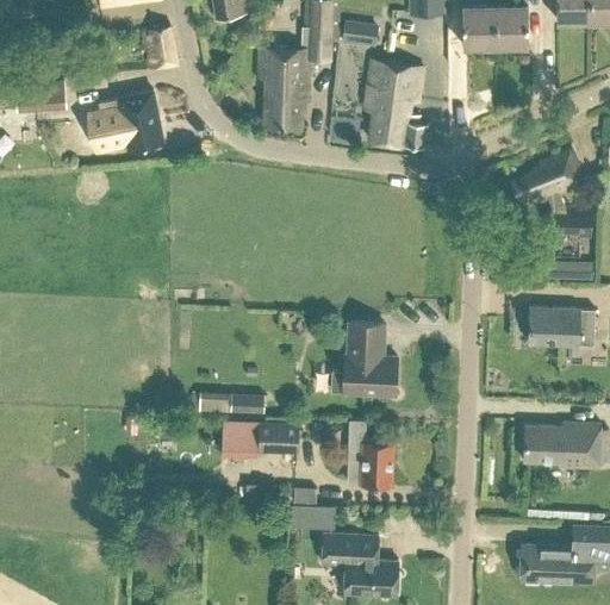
[(247,16),(244,0),(212,0),(216,20),(247,16)]
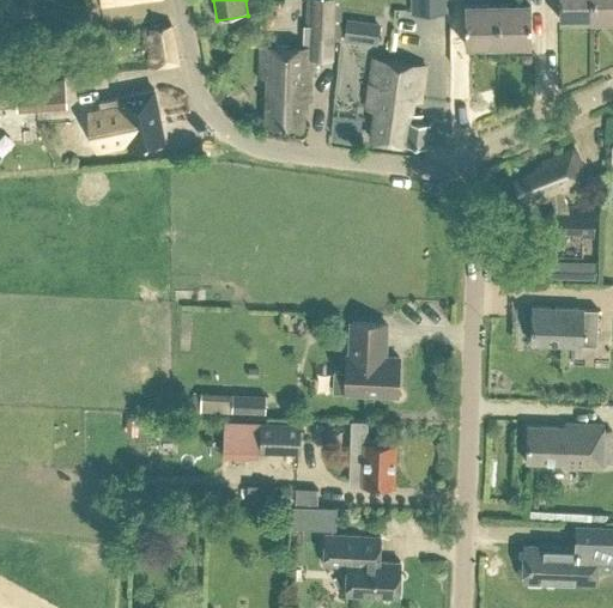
[(333,42),(341,43),(341,31),(341,0),(313,0),(311,36),(311,42),(333,43),(333,42)]
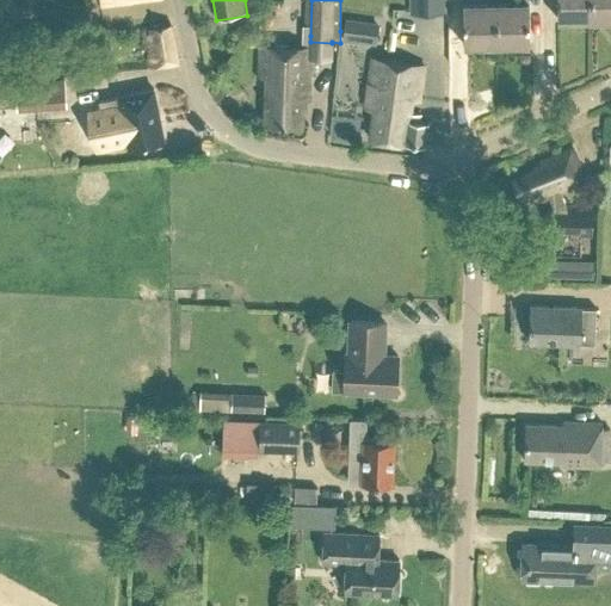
[(444,0),(409,0),(409,16),(444,16),(444,0)]
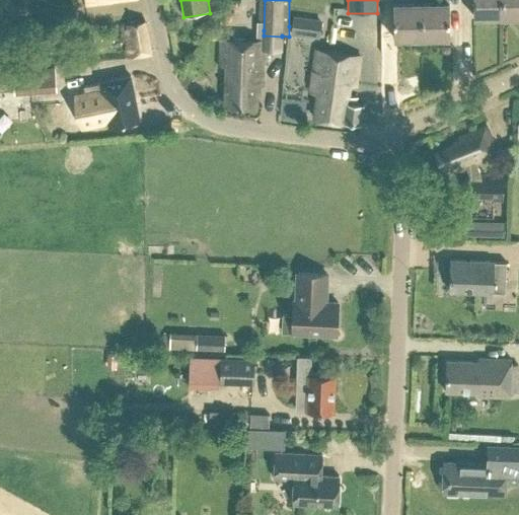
[(473,0),(474,18),(502,18),(502,0),(473,0)]
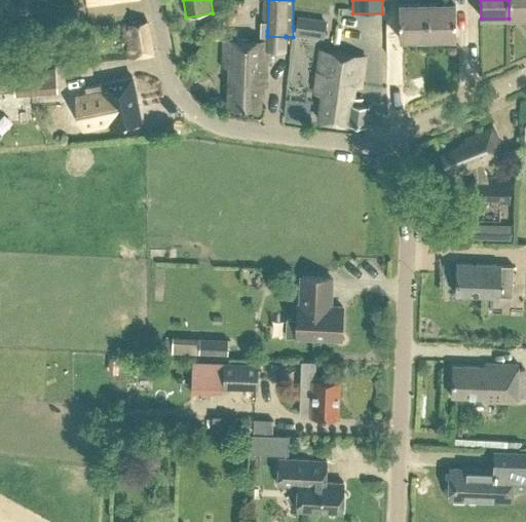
[(525,0),(509,0),(509,19),(525,17),(525,0)]
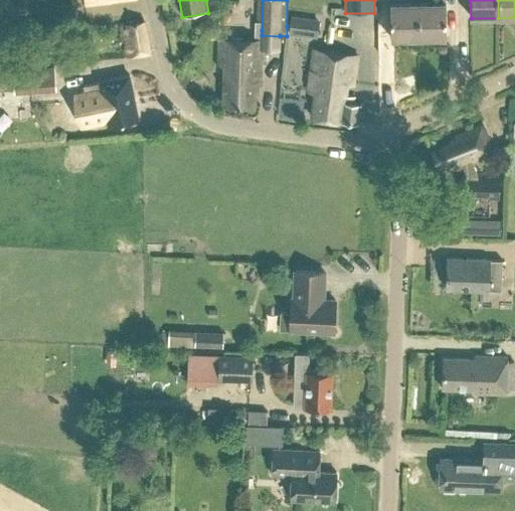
[(446,6),(418,7),(418,40),(447,40),(446,6)]
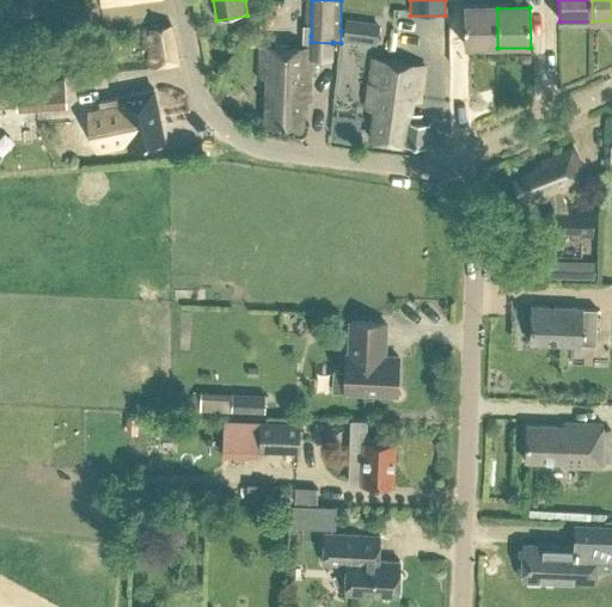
[(497,48),(497,8),(464,8),(465,49),(497,48)]
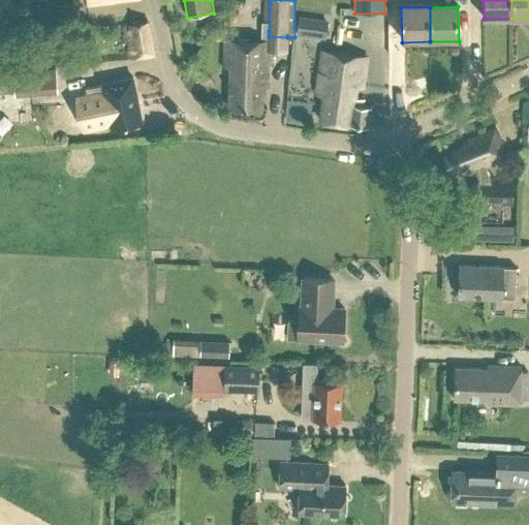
[(299,19),(297,38),(325,42),(328,23),(299,19)]
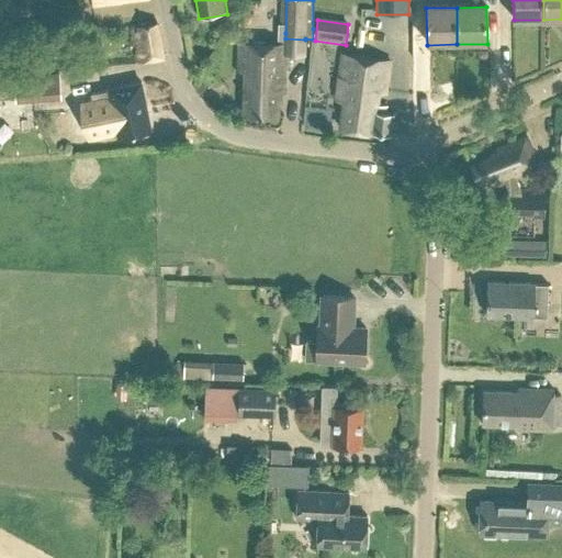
[(22,26),(23,42),(69,36),(68,21),(22,26)]
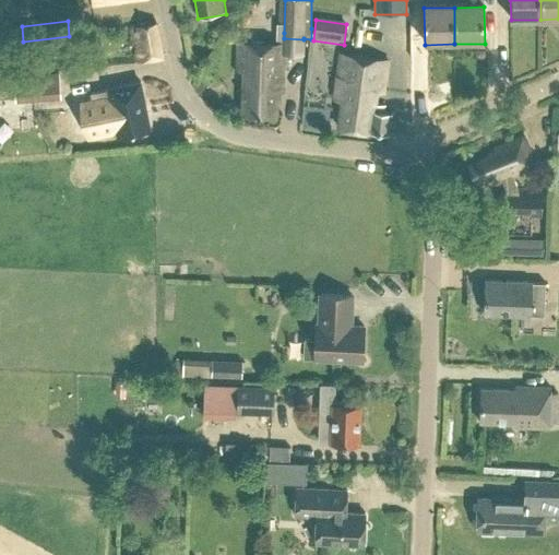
[(131,35),(135,65),(163,60),(156,25),(138,28),(139,34),(131,35)]
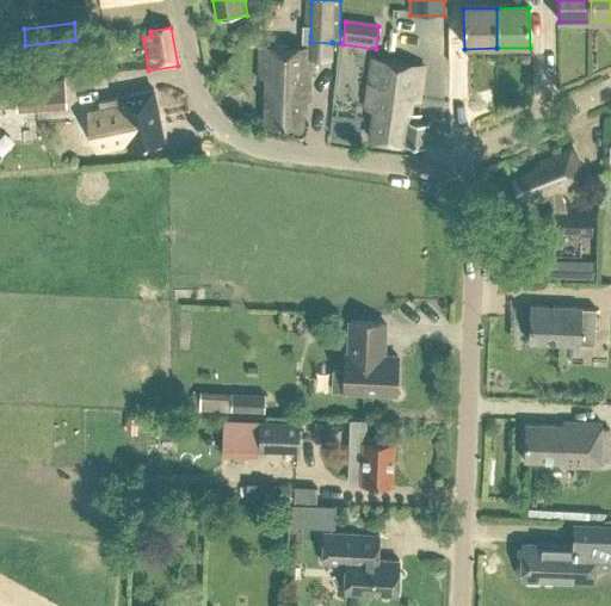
[(111,42),(98,43),(100,55),(112,54),(111,42)]
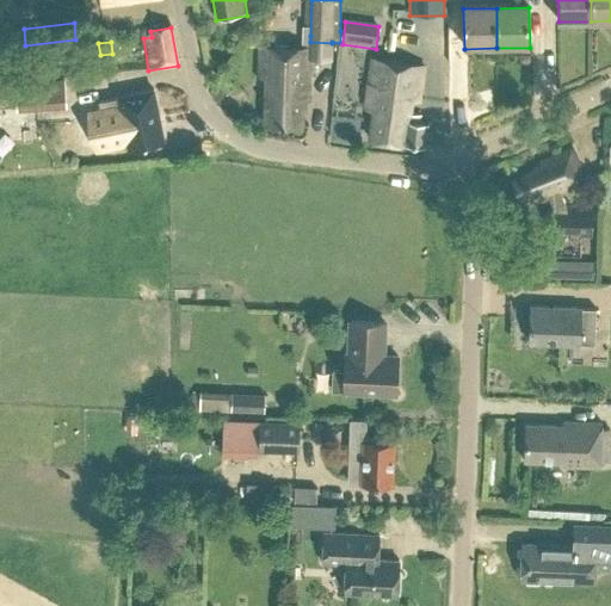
[(308,103),(309,49),(259,48),(258,79),(265,80),(264,125),(301,127),(302,103),(308,103)]
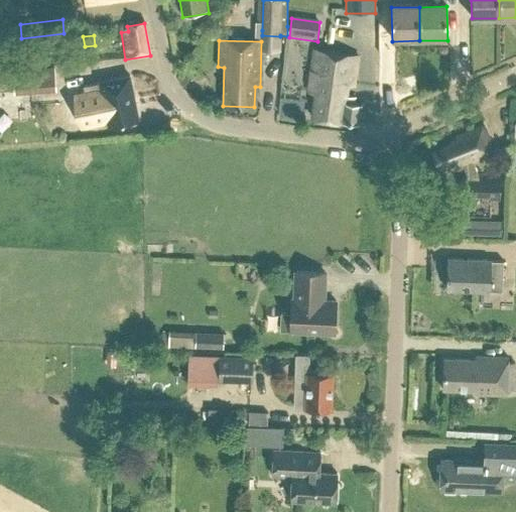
[(352,85),(356,56),(315,51),(310,94),(316,95),(313,119),(358,125),(360,105),(353,104),(354,98),(345,97),(346,84),(352,85)]
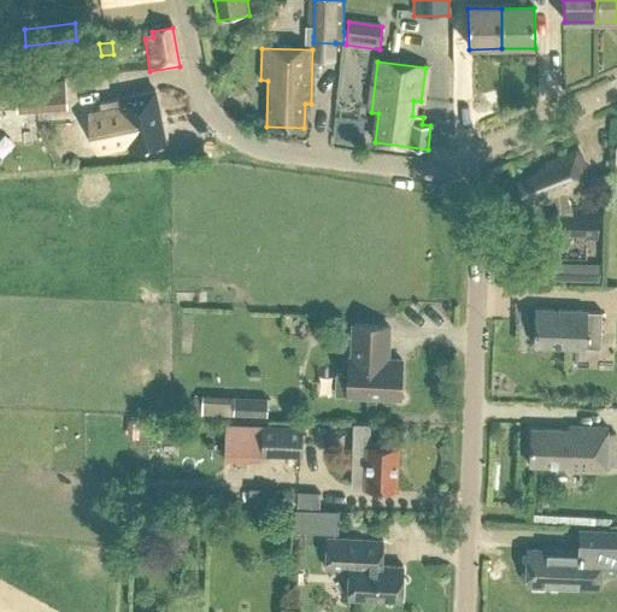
[(16,84),(16,87),(17,113),(33,112),(66,110),(65,82),(16,84)]
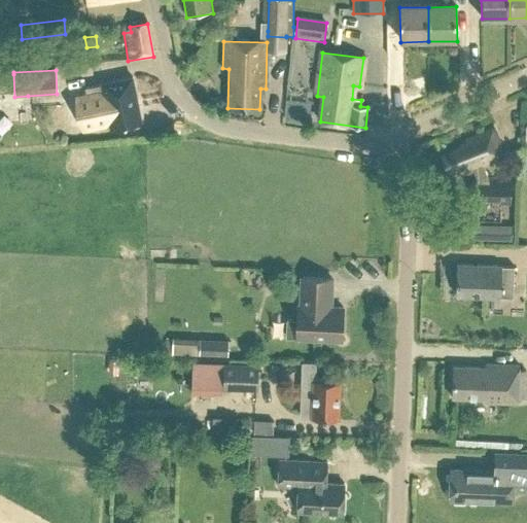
[(142,123),(133,79),(102,85),(102,86),(86,90),(89,102),(104,99),(111,130),(142,123)]
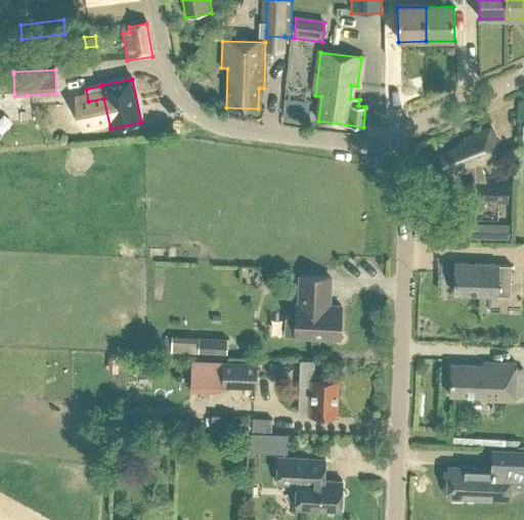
[(485,179),(479,165),(500,156),(489,129),(463,140),(464,142),(457,145),(459,147),(437,156),(447,178),(470,169),(474,178),(471,178),(470,204),(507,205),(508,179),(485,179)]
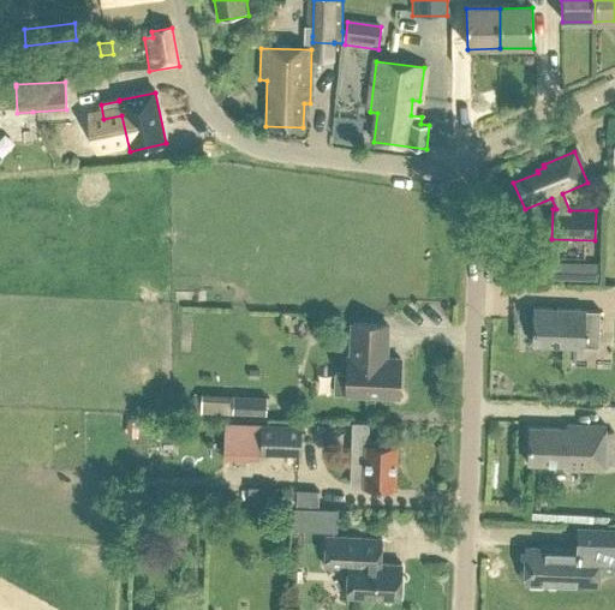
[(596,283),(597,265),(551,264),(550,282),(596,283)]
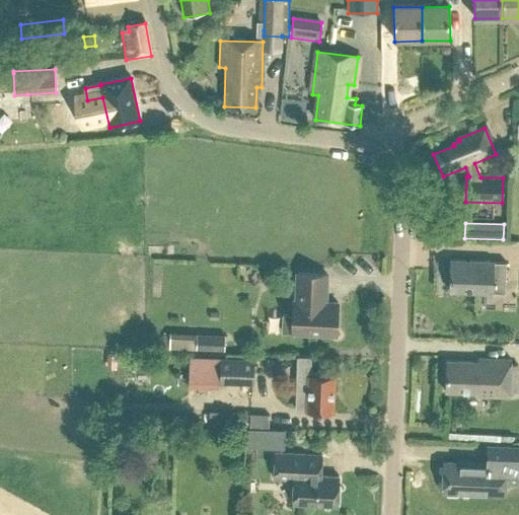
[(448,292),(492,293),(493,265),(493,263),(450,261),(448,292)]
